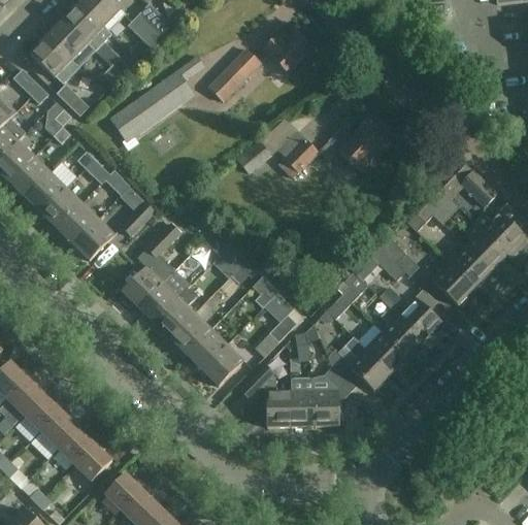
[(80,0),(79,1),(108,30),(125,13),(111,0),(80,0)]
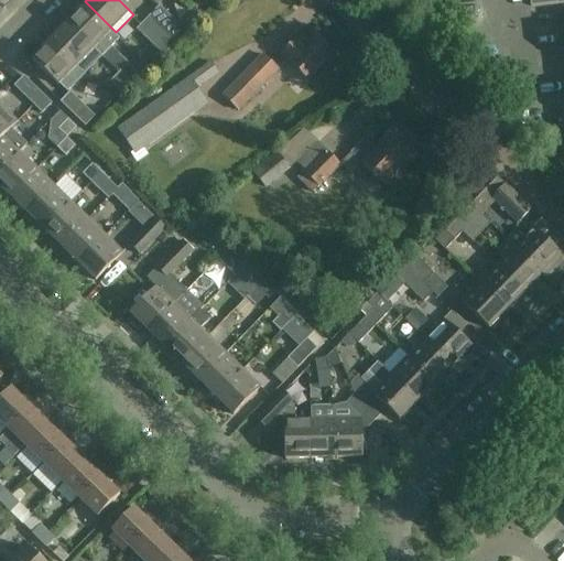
[(66,20),(102,54),(119,38),(115,33),(116,32),(85,1),(66,20)]
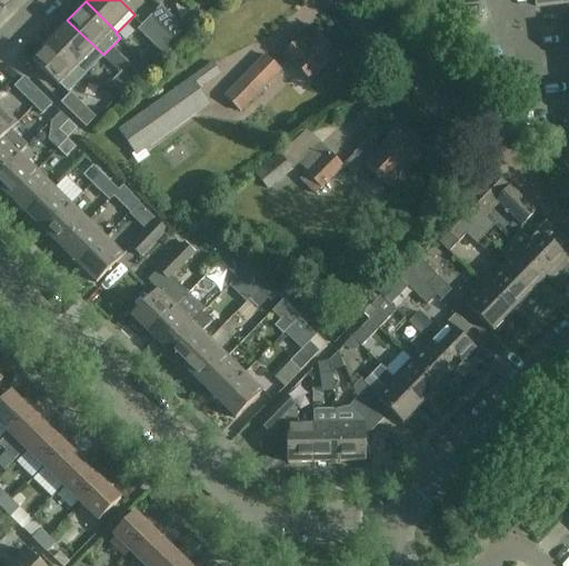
[(160,5),(151,13),(178,40),(187,30),(160,5)]
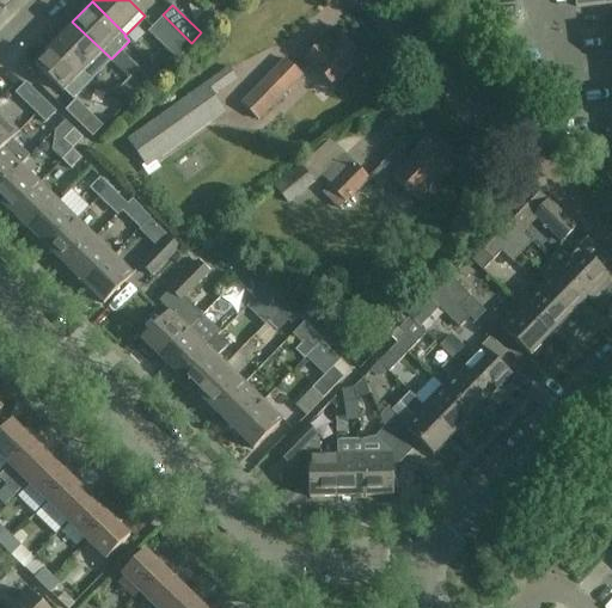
[(191,43),(163,14),(147,30),(177,57),(191,43)]
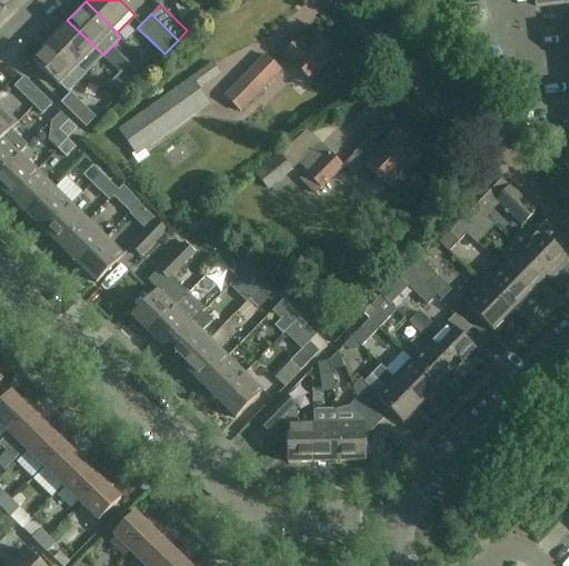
[(67,20),(49,38),(85,73),(103,55),(67,20)]
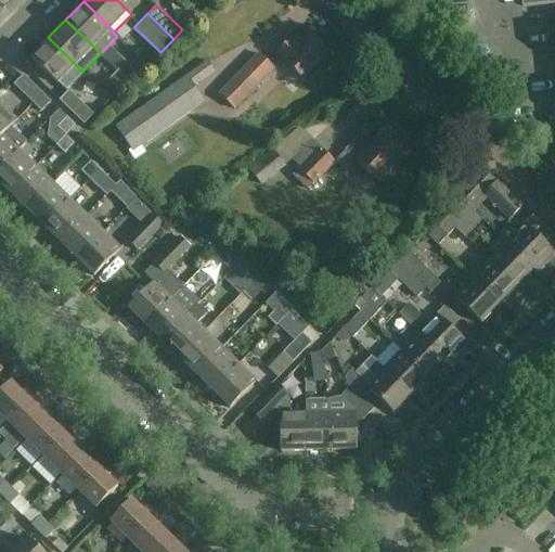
[(276,52),(302,77),(327,51),(310,35),(305,40),(296,31),(276,52)]
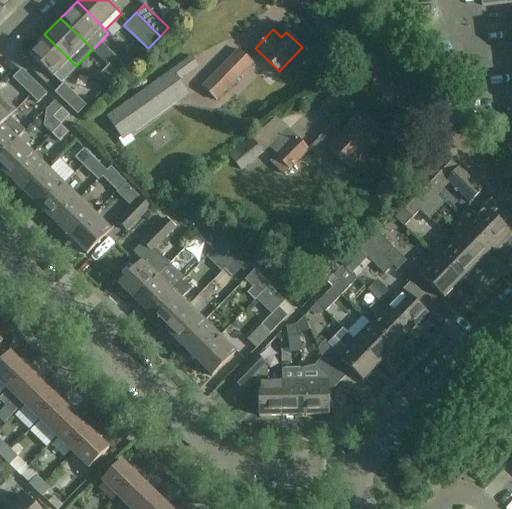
[(28,51),(52,74),(60,82),(76,66),(44,34),(28,51)]
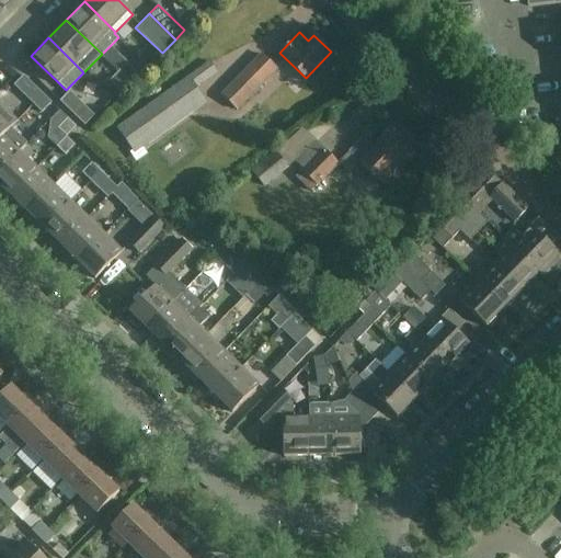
[(278,67),(261,52),(220,92),(237,109),(278,67)]
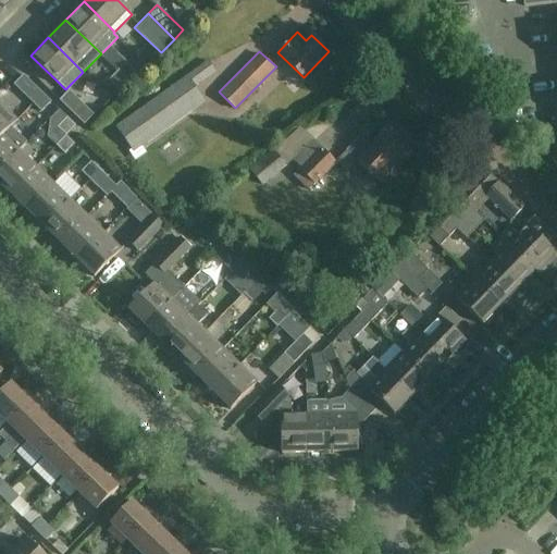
[(215,69),(208,59),(115,124),(133,150),(206,99),(195,84),(215,69)]
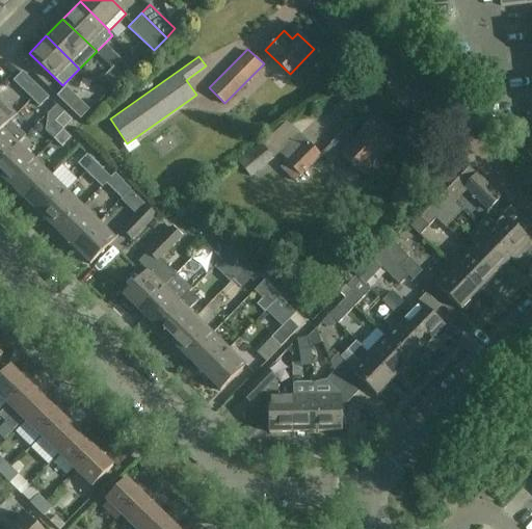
[(120,59),(112,67),(122,76),(129,68),(120,59)]
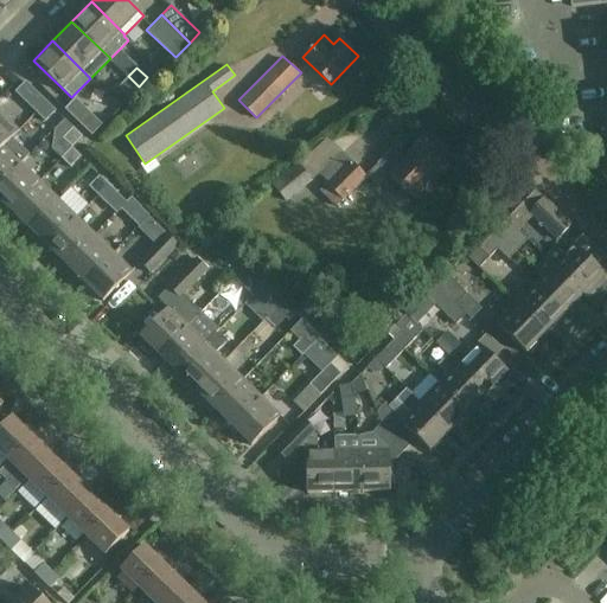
[(139,87),(128,76),(119,85),(131,96),(139,87)]
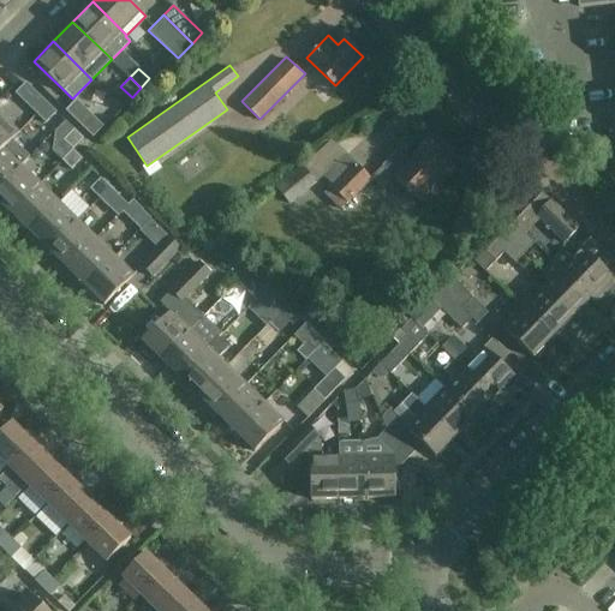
[(34,109),(43,99),(25,81),(15,91),(34,109)]
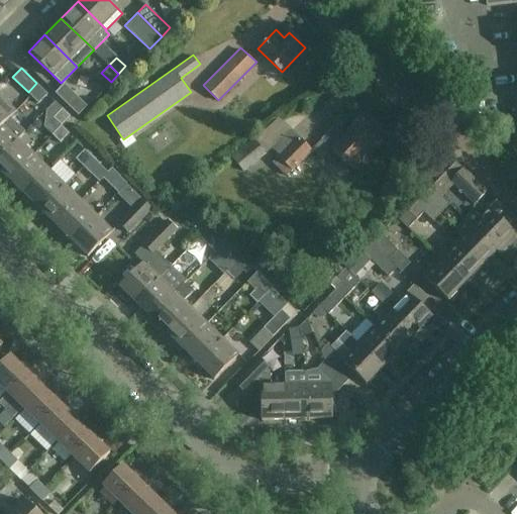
[(86,105),(64,82),(55,91),(78,113),(86,105)]
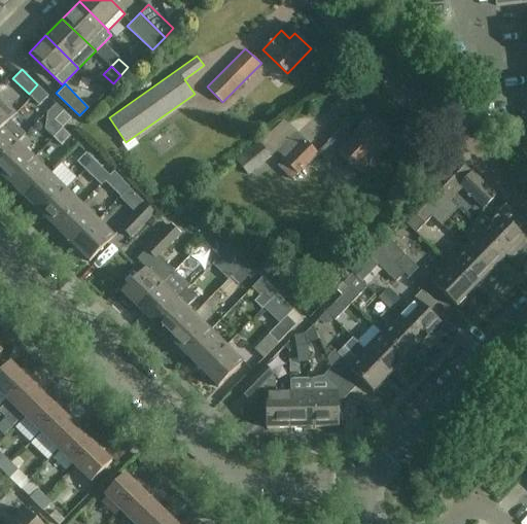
[(47,94),(37,84),(29,94),(38,103),(47,94)]
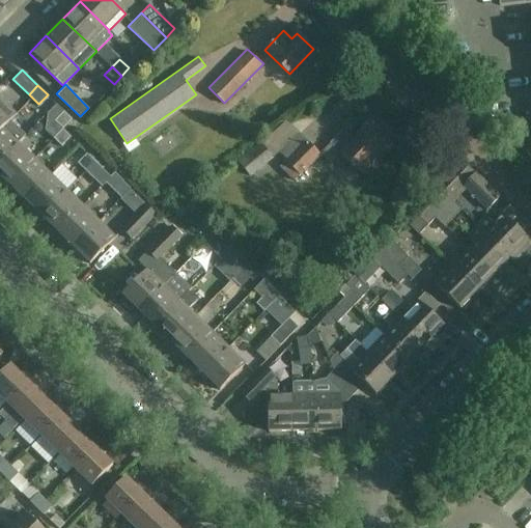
[(0,122),(7,116),(15,109),(0,94),(0,122)]
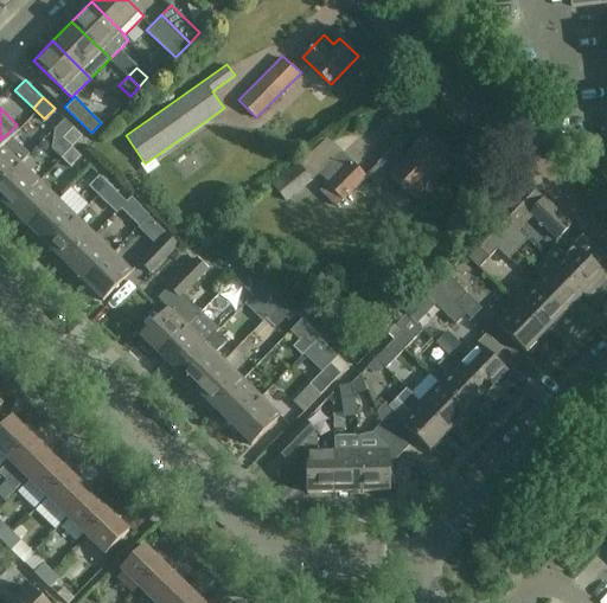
[(62,136),(71,146),(82,135),(72,126),(62,136)]
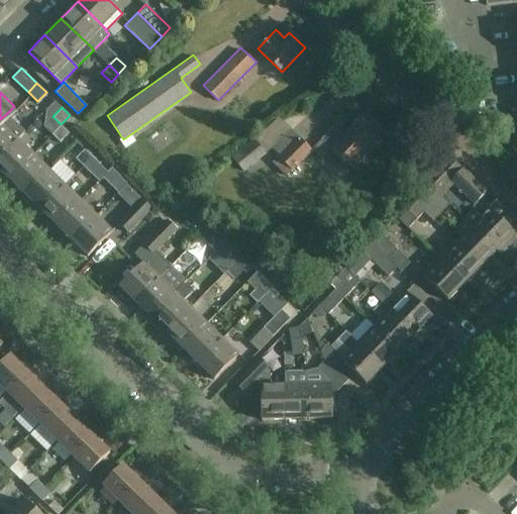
[(321,160),(332,148),(352,168),(367,152),(368,153),(388,133),(366,112),(346,132),(344,134),(334,125),(311,148),(311,149),(321,160)]
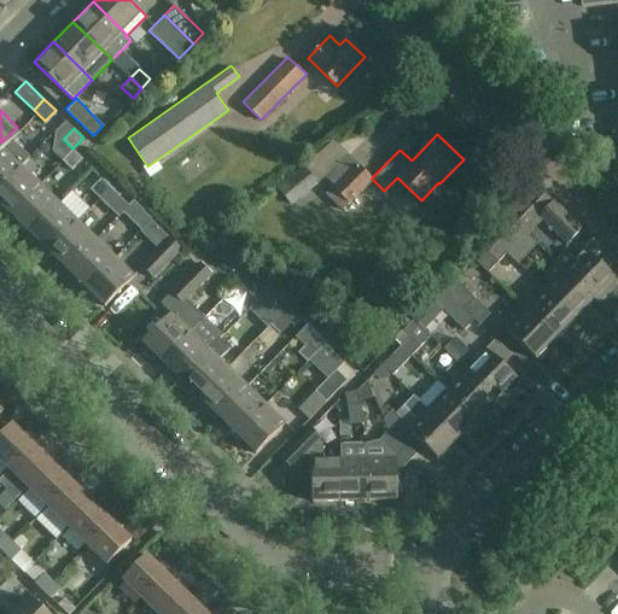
[(9,135),(0,142),(0,181),(19,162),(28,155),(9,135)]
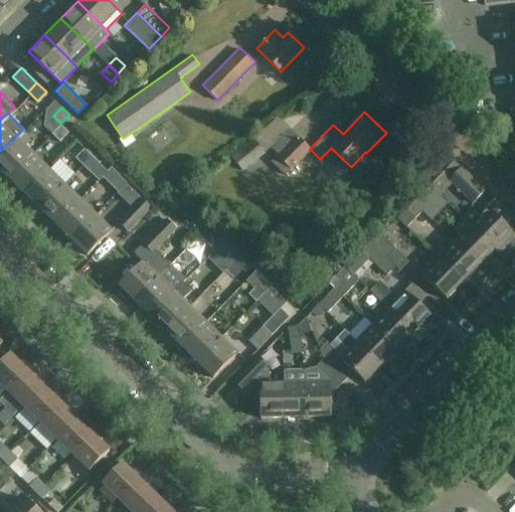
[(68,131),(60,124),(51,133),(59,140),(68,131)]
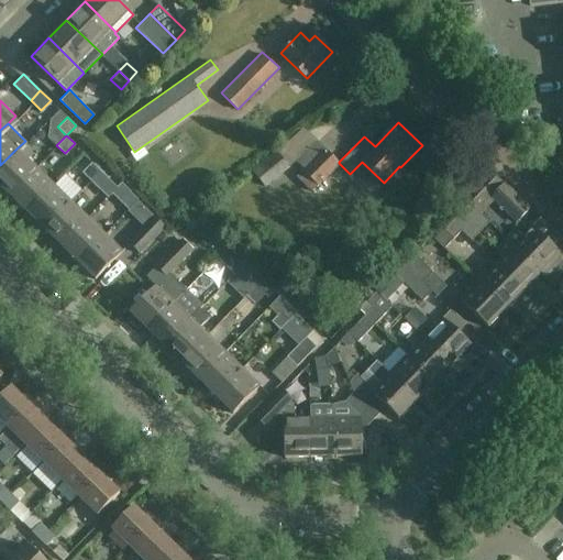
[(339,163),(339,162),(316,140),(296,160),(305,168),(298,175),(311,189),(339,163)]
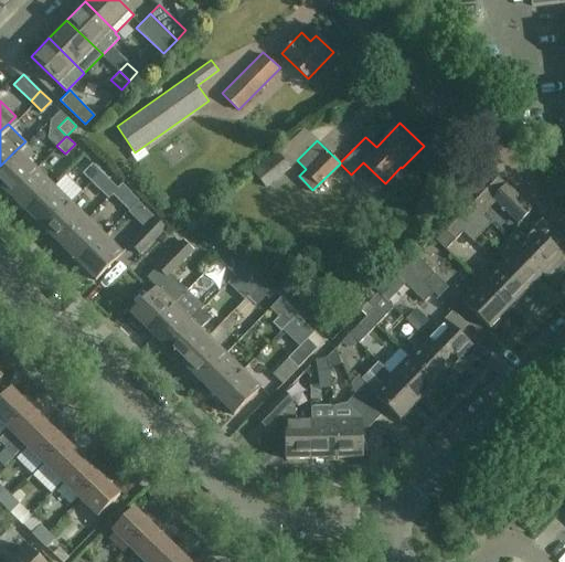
[(18,148),(0,166),(0,186),(8,193),(34,165),(18,148)]
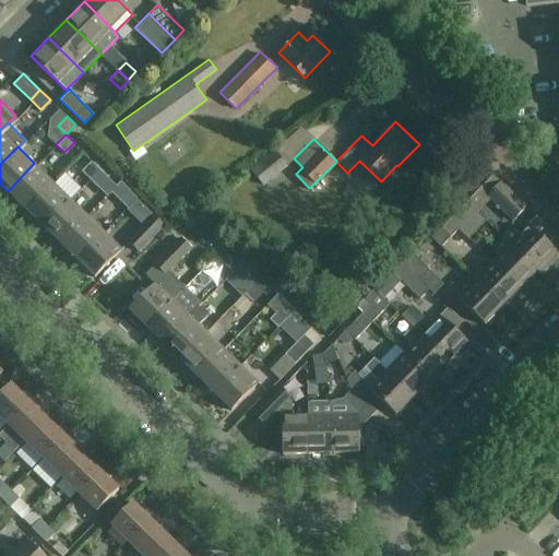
[(241,184),(254,174),(263,185),(288,164),(274,148),(249,167),(248,166),(225,182),(235,194),(245,187),(241,184)]
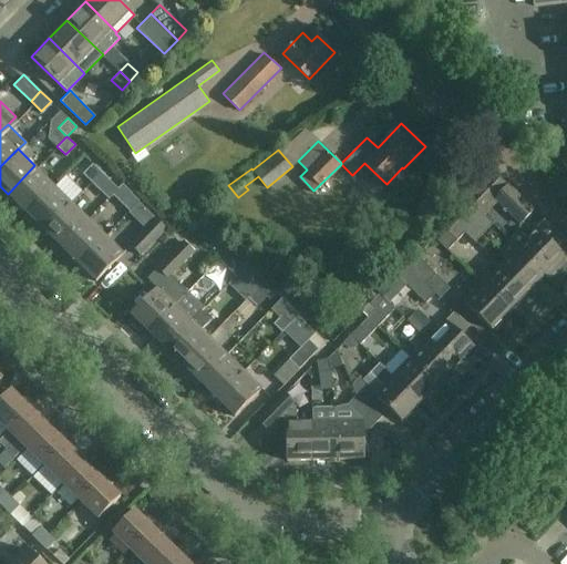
[(83,173),(90,180),(99,170),(92,163),(83,173)]
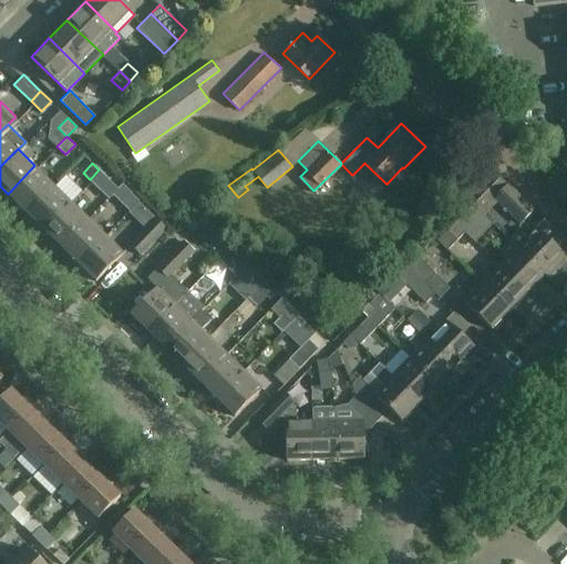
[(8,194),(24,211),(26,211),(52,183),(34,165),(8,194)]
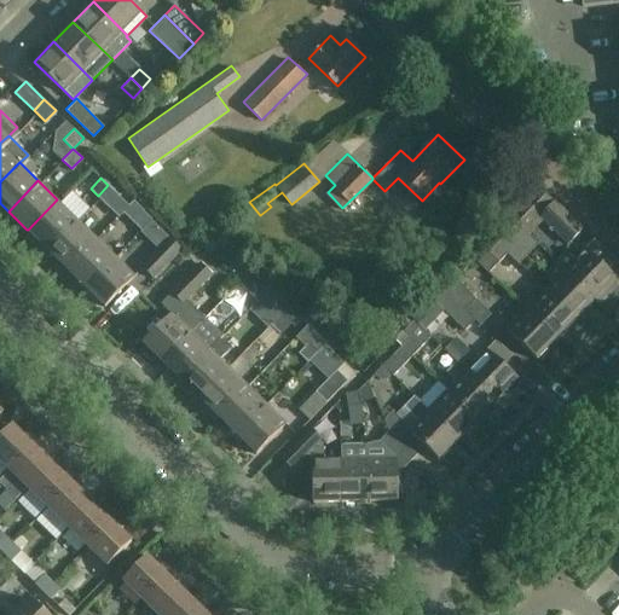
[(119,195),(108,185),(98,196),(109,206),(119,195)]
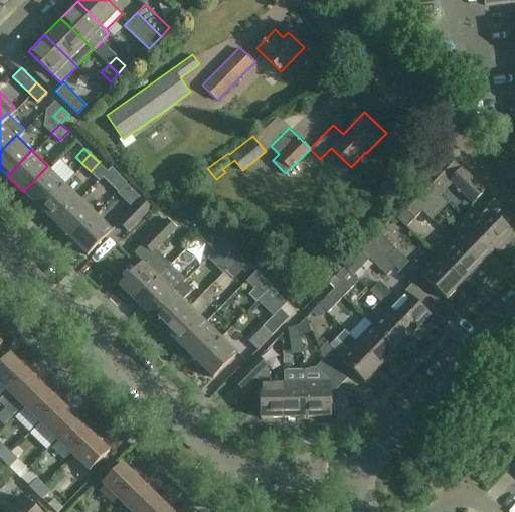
[(108,155),(99,162),(112,177),(120,170),(108,155)]
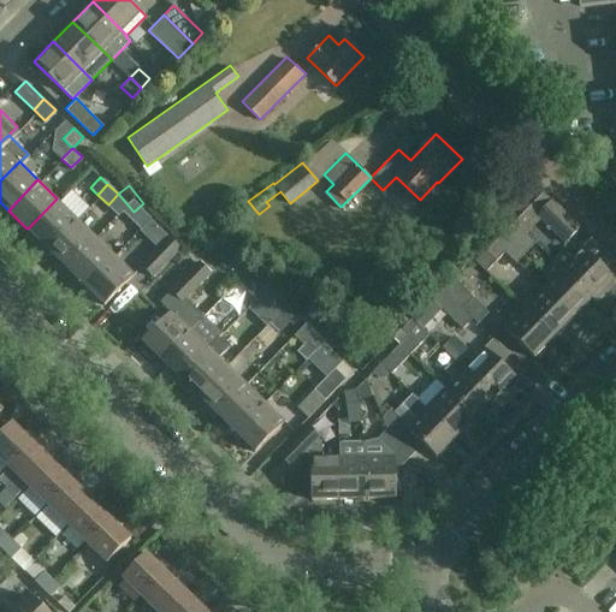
[(543,191),(513,223),(522,232),(538,217),(564,242),(580,226),(543,191)]
